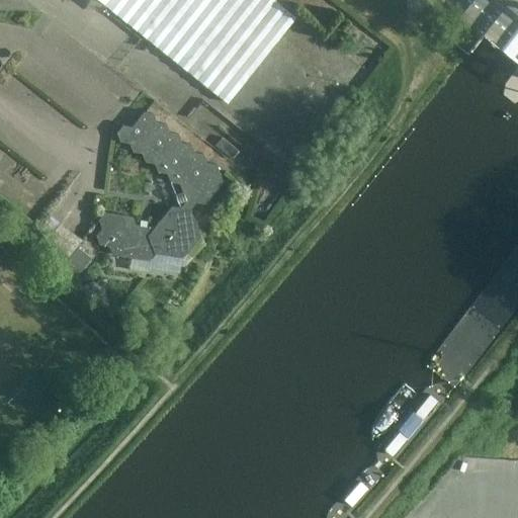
[(98,0),(227,103),(296,17),(274,0),(98,0)]
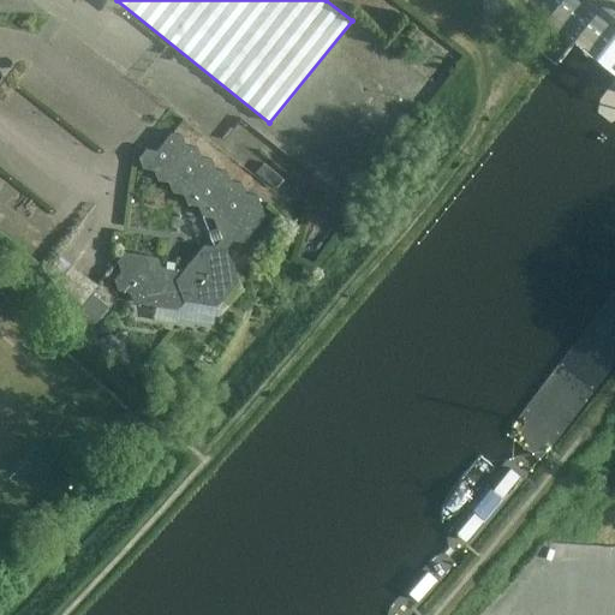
[(598,100),(597,114),(610,125),(614,121),(614,73),(609,82),(611,84),(598,100)]
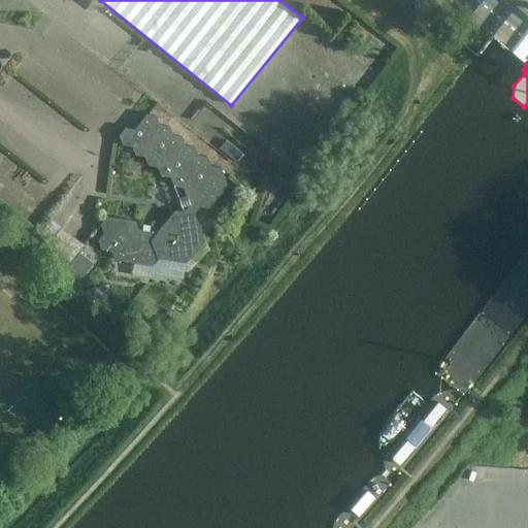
[(114,262),(140,265),(153,266),(159,259),(188,263),(205,240),(196,213),(201,206),(210,208),(228,186),(221,167),(212,166),(208,157),(199,156),(196,146),(186,145),(183,136),(173,135),(170,126),(160,125),(157,117),(147,114),(135,130),(126,128),(120,136),(124,144),(133,145),(136,155),(145,156),(149,165),(158,166),(162,175),(171,176),(175,186),(185,187),(191,204),(185,211),(176,210),(158,232),(140,230),(136,220),(107,217),(101,225),(104,233),(98,241),(102,251),(111,253),(114,262)]
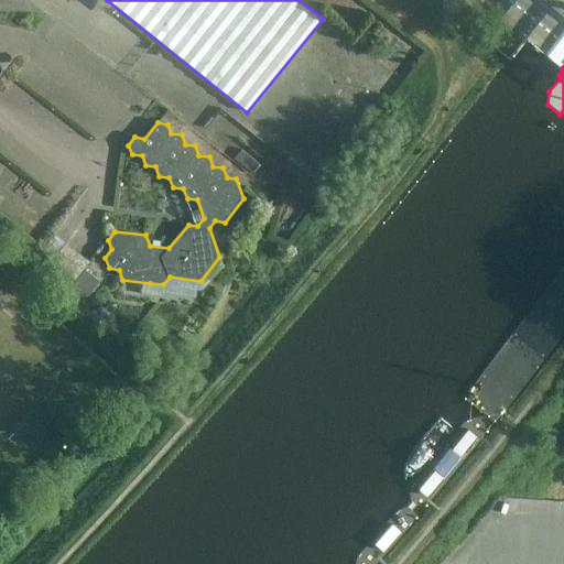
[(235,159),(252,173),(259,164),(241,150),(235,159)]
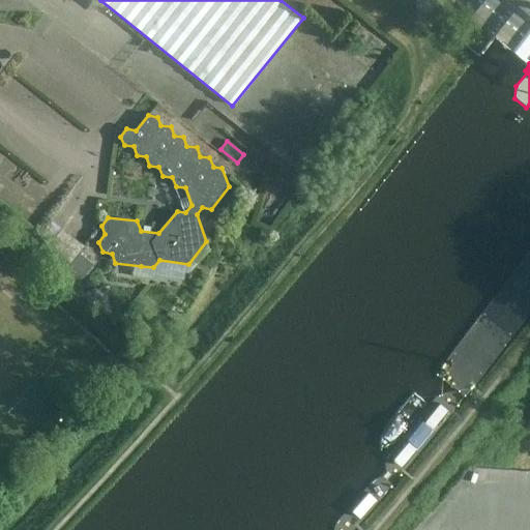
[(76,261),(65,274),(79,285),(90,271),(76,261)]
